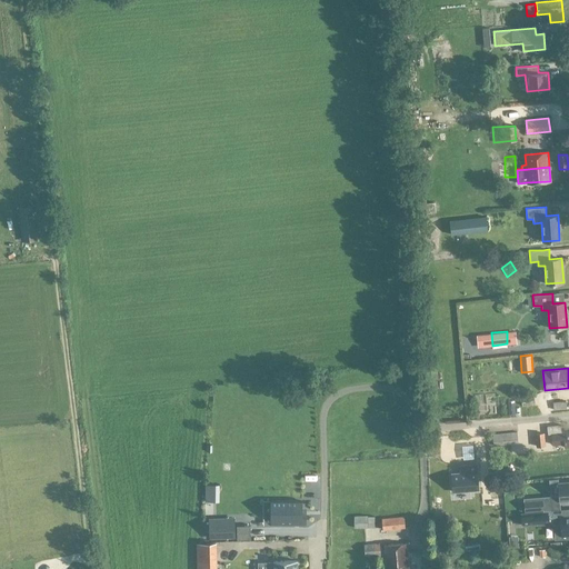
[(566,401),(552,401),(553,410),(567,409),(566,401)]
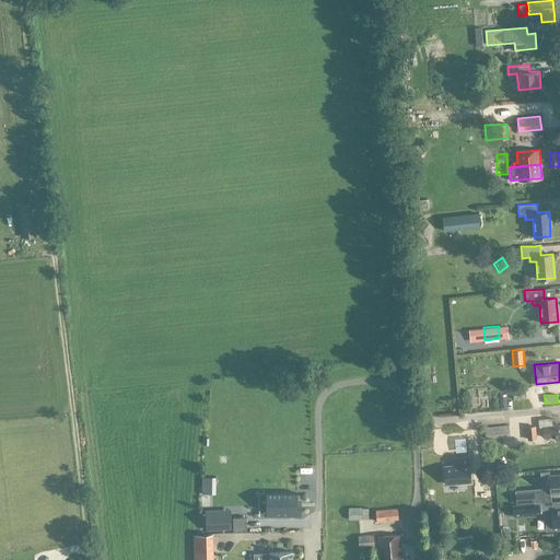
[(559,439),(559,424),(552,426),(551,418),(538,419),(539,428),(543,427),(544,438),(556,436),(556,440),(559,439)]
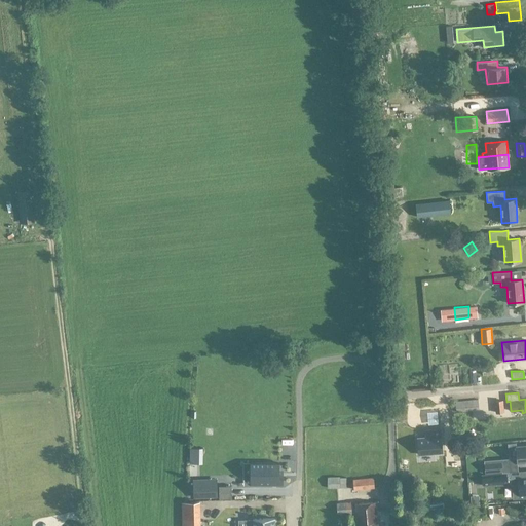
[(478,399),(455,401),(456,412),(479,410),(478,399)]
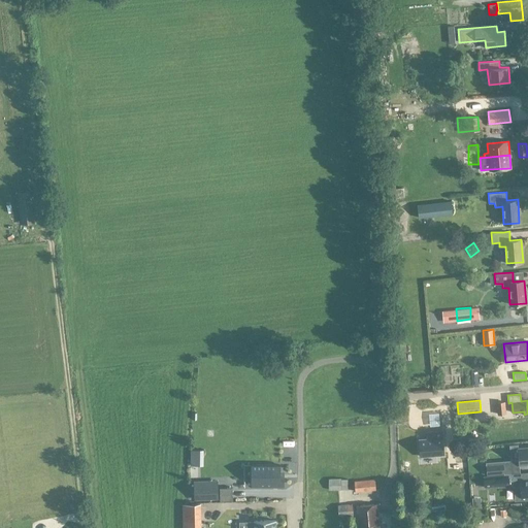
[(506,414),(504,401),(496,402),(497,415),(506,414)]
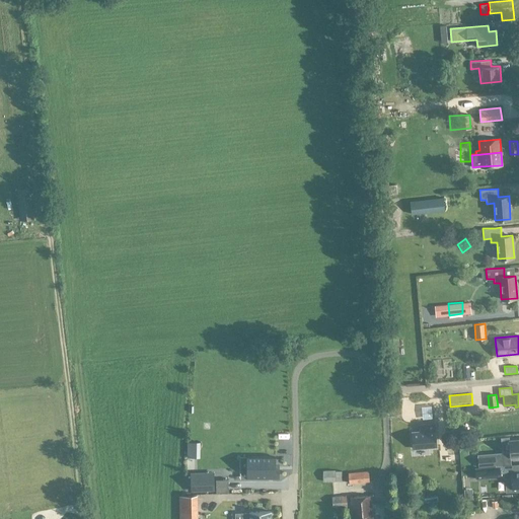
[(420,432),(412,432),(414,448),(436,446),(434,423),(420,424),(420,432)]
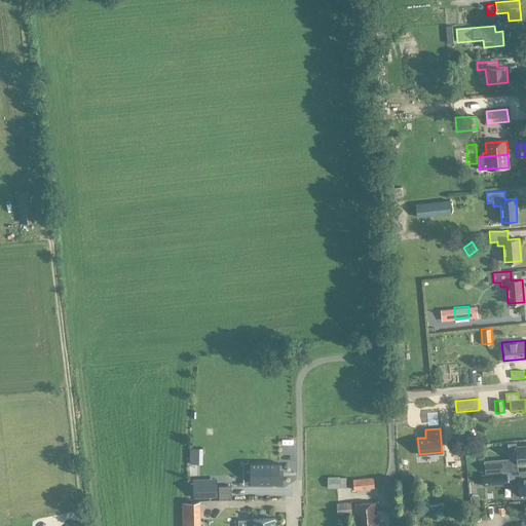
[(525,445),(516,447),(517,462),(525,461),(525,445)]
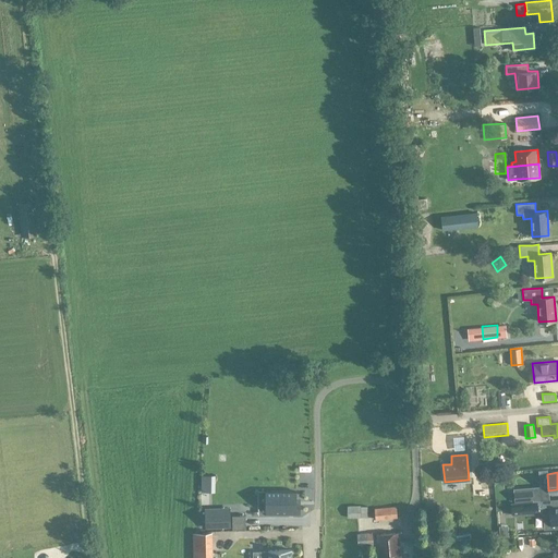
[(214,492),(214,476),(203,475),(202,492),(214,492)]
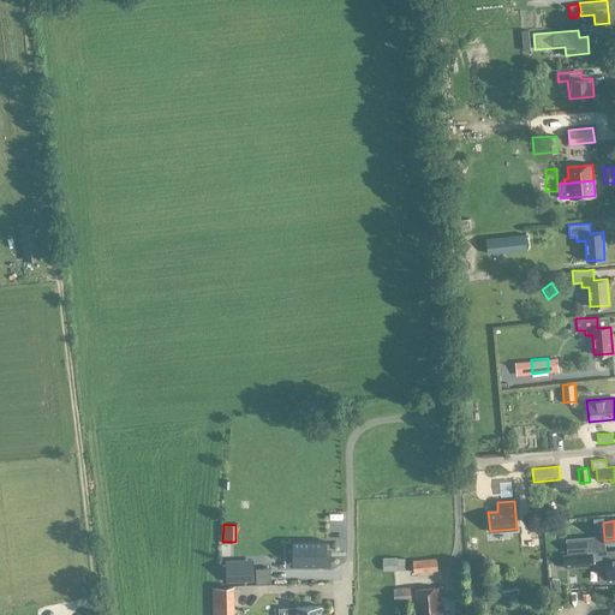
[(567,542),(567,553),(586,551),(586,539),(567,542)]
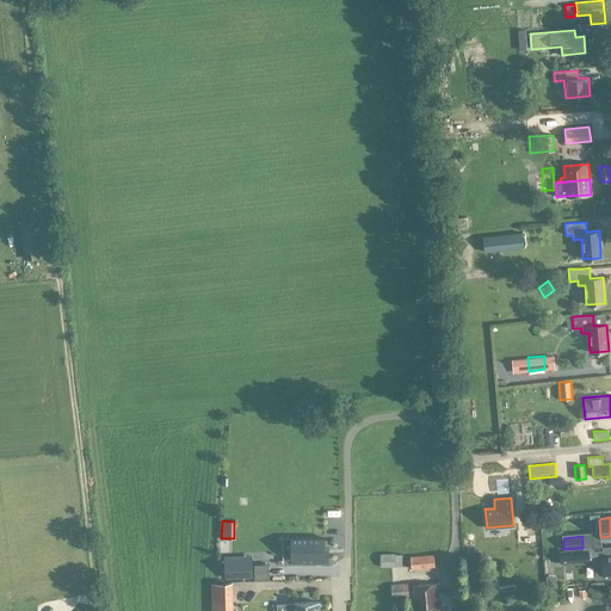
[(291,555),(291,563),(300,563),(327,563),(327,553),(327,547),(323,547),(323,537),(291,537),(291,555)]
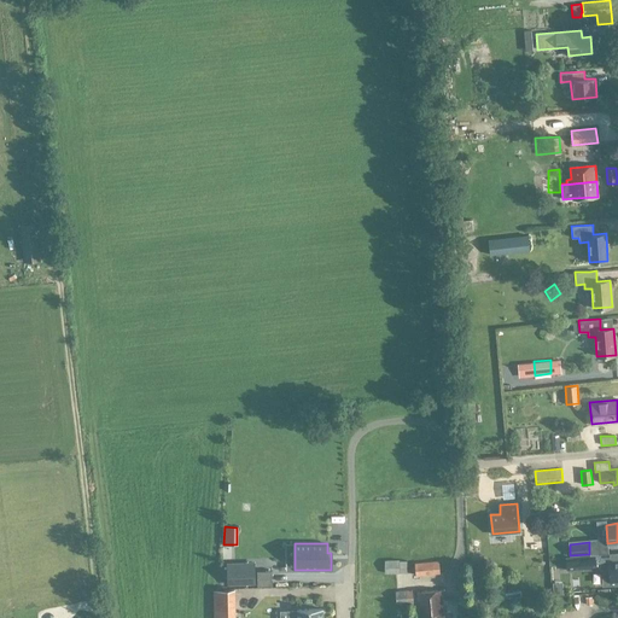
[(617,553),(600,554),(566,558),(567,570),(601,566),(601,567),(608,567),(610,586),(617,584),(617,553)]
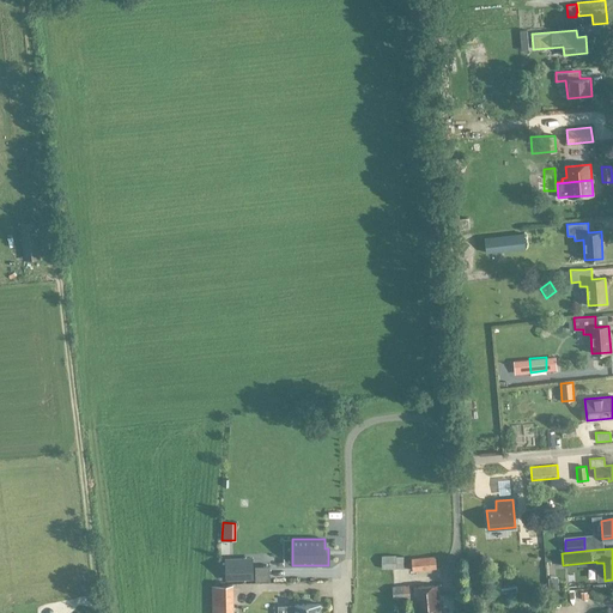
[(404,557),(396,557),(396,556),(381,556),(381,569),(396,569),(404,569),(404,557)]
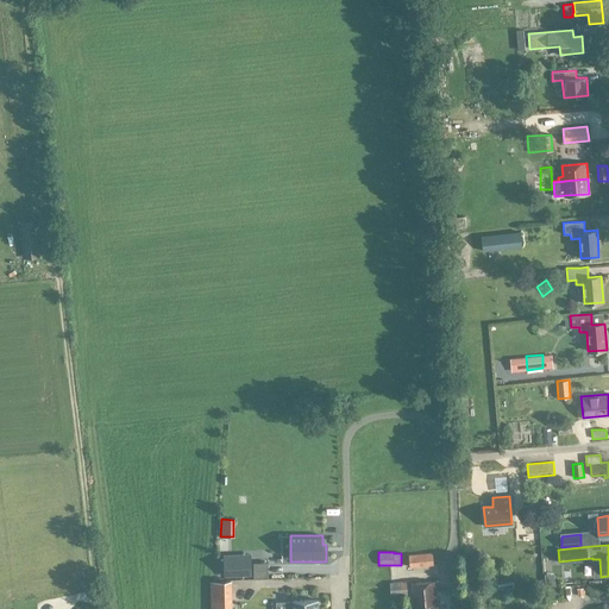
[(432,552),(408,554),(409,567),(433,565),(432,552)]
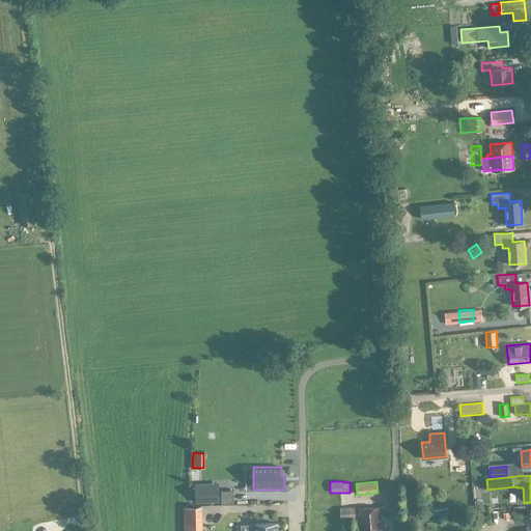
[(219,482),(194,483),(195,503),(220,502),(219,482)]
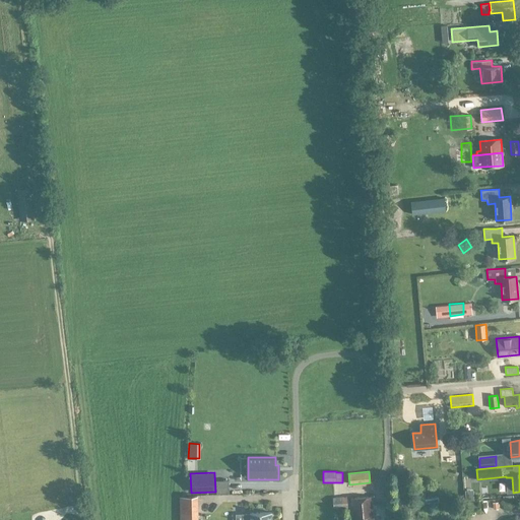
[(249,486),(249,497),(257,496),(256,485),(249,486)]
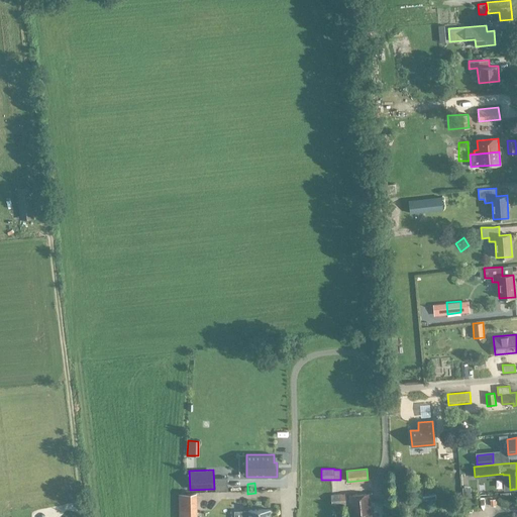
[(196,516),(195,494),(179,495),(180,516),(196,516)]
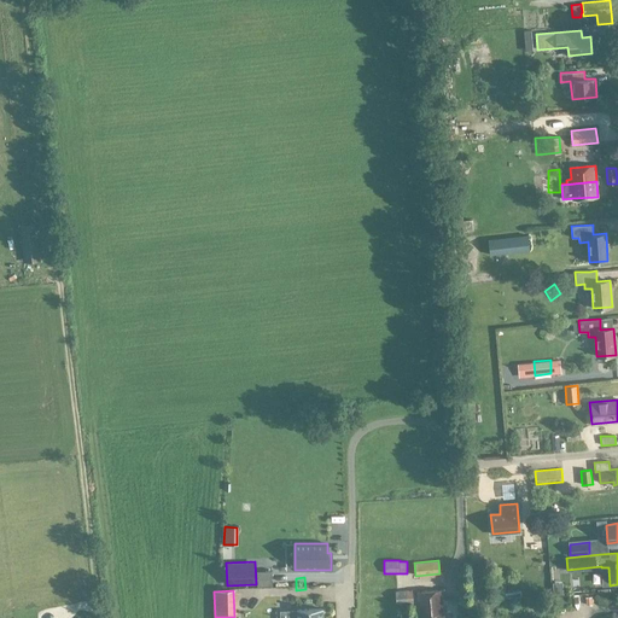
[(412,590),(395,592),(396,604),(413,602),(412,590)]
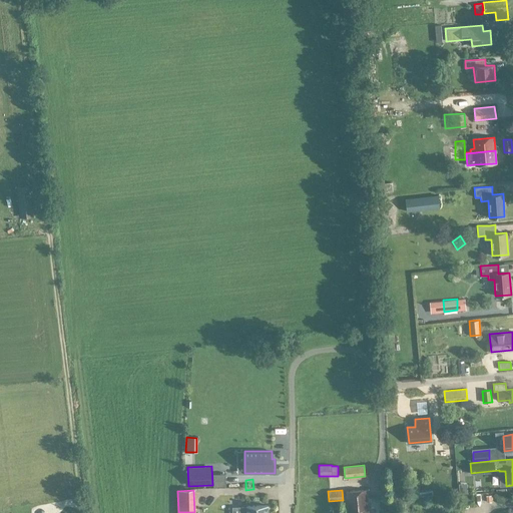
[(368,512),(367,490),(346,492),(348,512),(368,512)]
